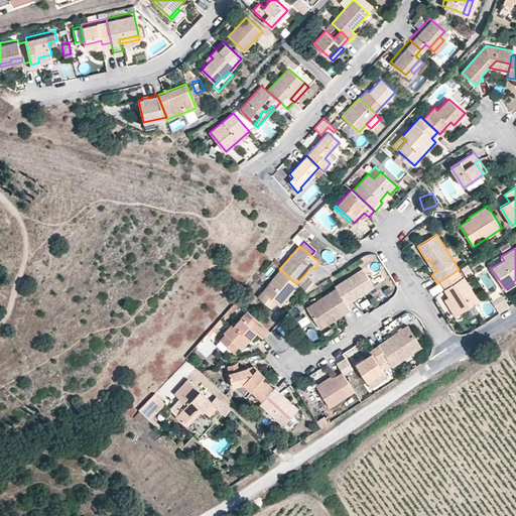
[(436,271),(429,259),(427,261),(434,272),(436,271)]
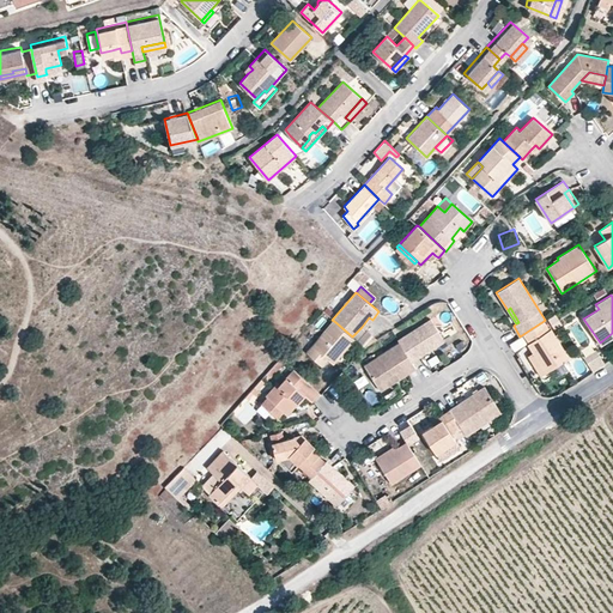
[(369,317),(362,327),(364,329),(372,320),(369,317)]
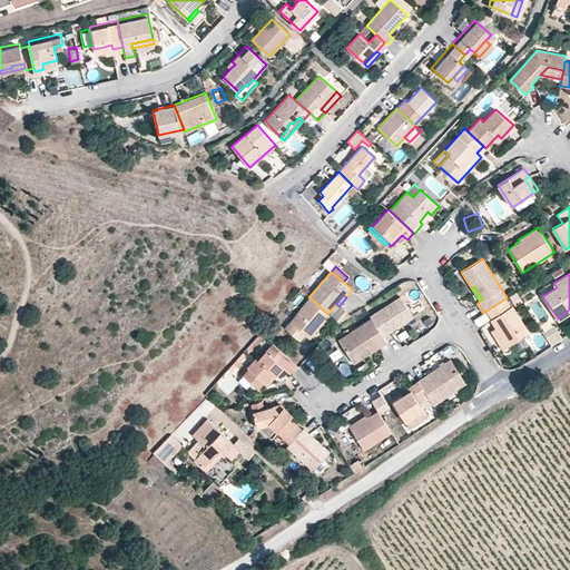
[(400,321),(412,313),(400,296),(370,316),(371,318),(383,336),(402,324),(400,321)]
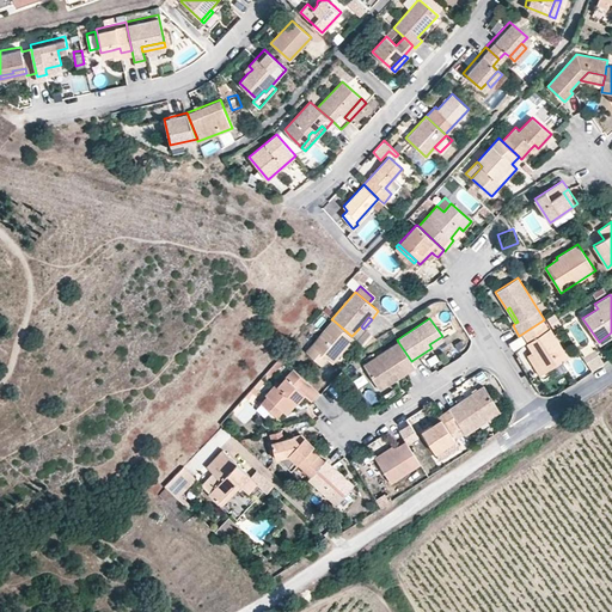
[(332,362),(354,337),(352,336),(334,320),(306,353),(322,366),(328,359),(332,362)]
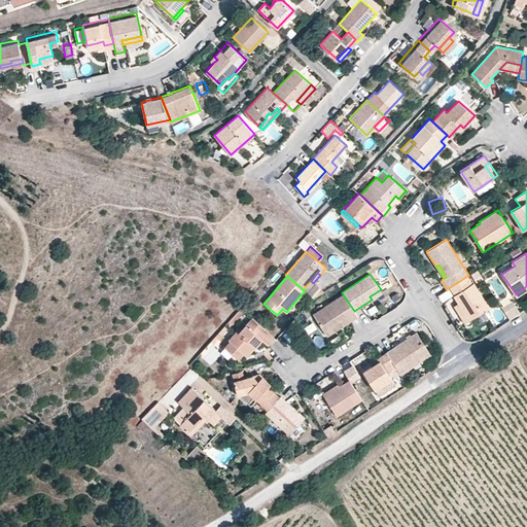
[(489,307),(473,283),(472,283),(467,276),(456,283),(450,287),(455,294),(454,295),(458,304),(469,320),(489,307)]
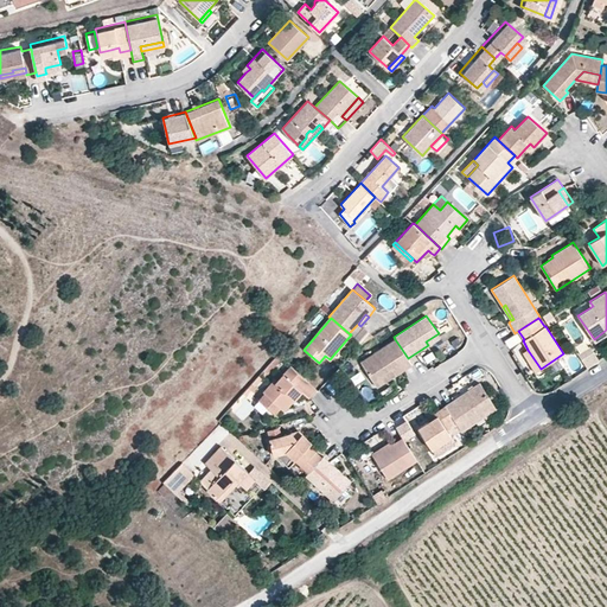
[(595,342),(606,333),(606,330),(594,339),(595,342)]
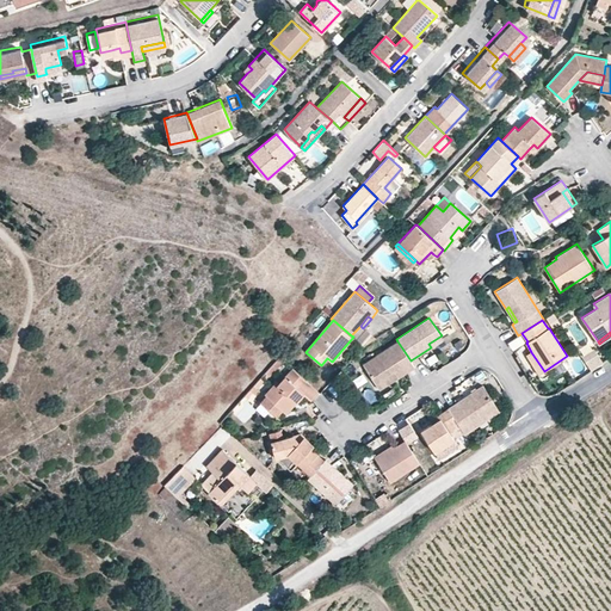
[(431,347),(443,339),(442,335),(429,344),(431,347)]
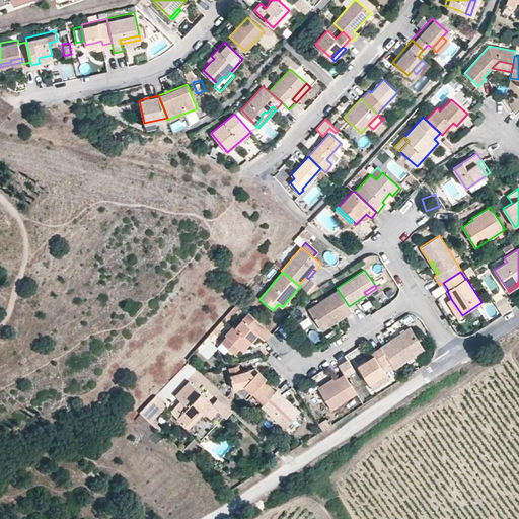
[(349,306),(338,290),(308,309),(319,325),(335,315),(338,320),(352,311),(349,306)]
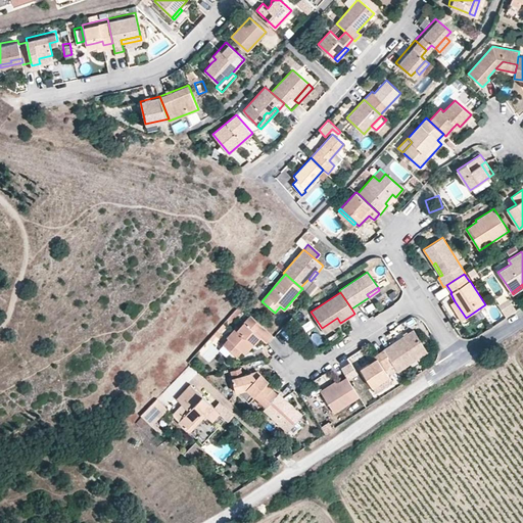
[(506,317),(517,308),(509,296),(497,303),(506,317)]
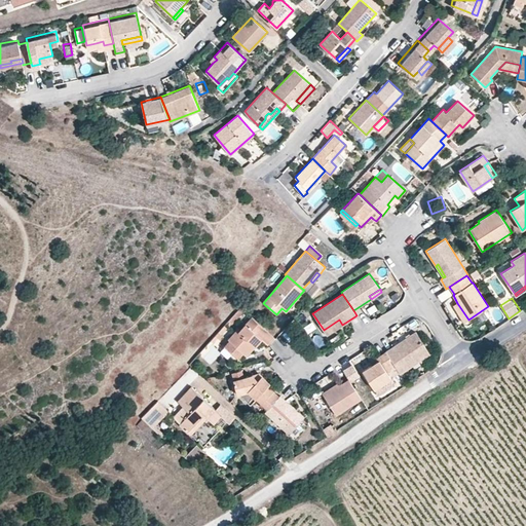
[(468,320),(457,303),(453,306),(464,323),(468,320)]
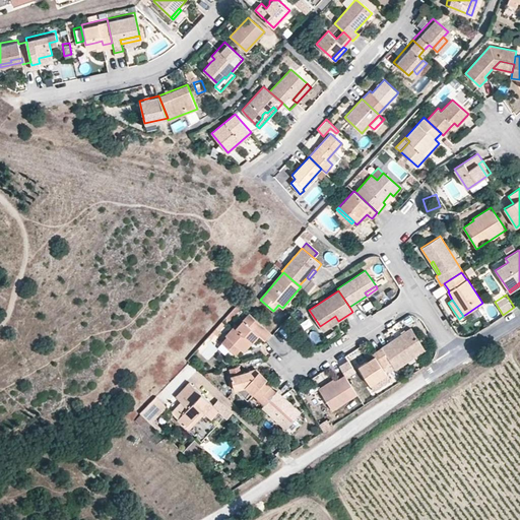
[(271,333),(249,313),(237,327),(235,325),(225,336),(237,345),(240,348),(244,351),(250,344),(248,343),(251,340),(253,341),(258,335),(264,341),(271,333)]
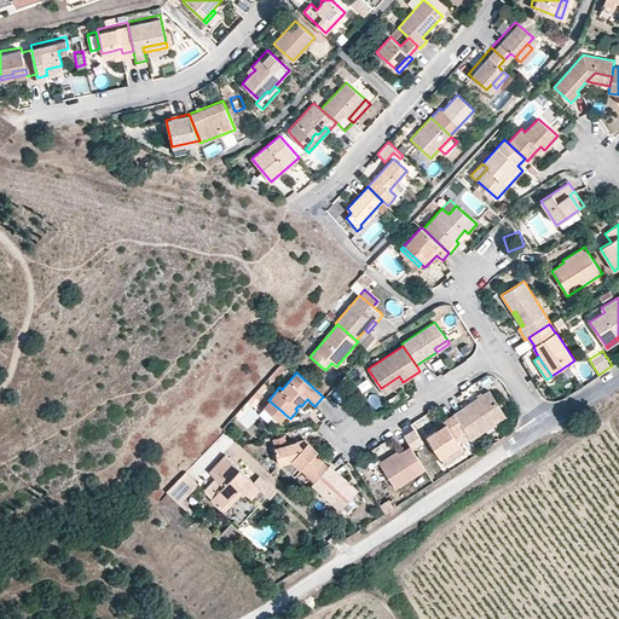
[(385,394),(403,382),(399,376),(381,388),(385,394)]
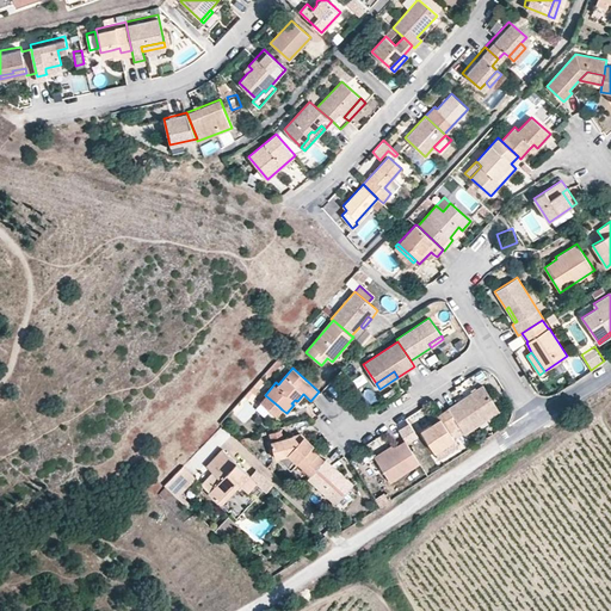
[(499,408),(483,386),(449,408),(464,433),(487,419),(486,417),(499,408)]
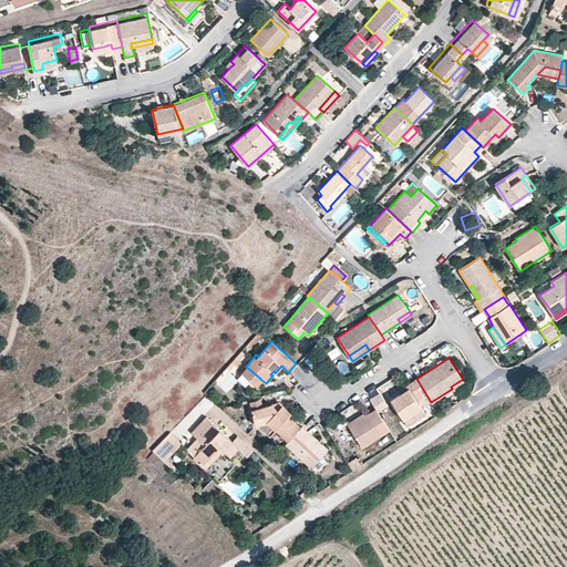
[(258,377),(248,369),(244,373),(257,384),(261,380),(258,377)]
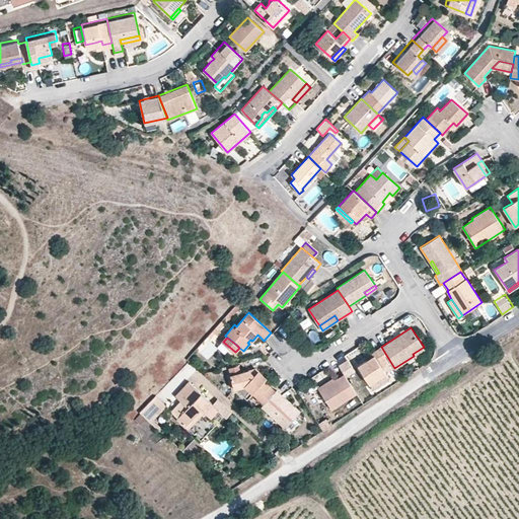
[(386,373),(394,368),(381,347),(371,353),(373,356),(367,360),(358,366),(373,390),(390,379),(386,373)]
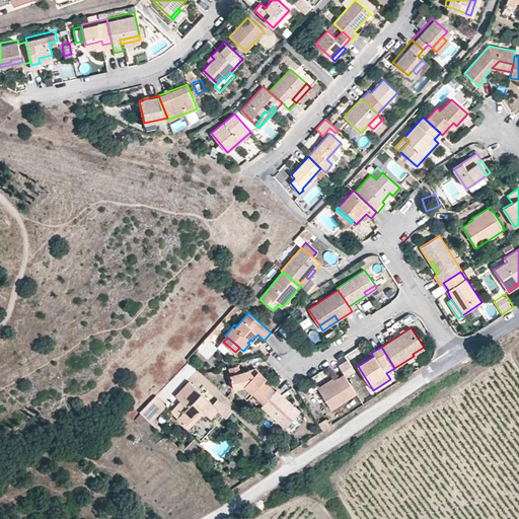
[(414,356),(425,349),(424,347),(413,354),(414,356)]
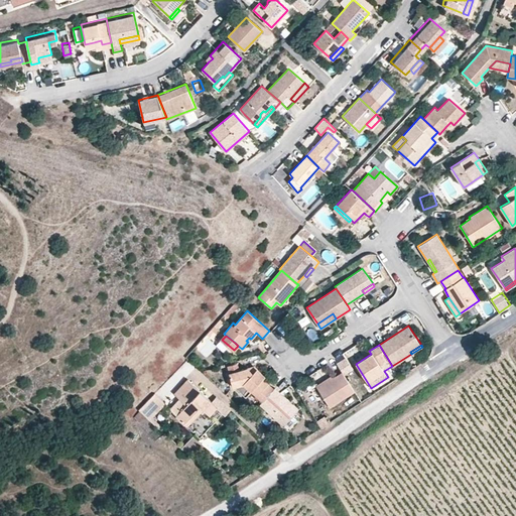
[(251,391),(262,402),(273,389),(268,384),(270,381),(256,368),(253,372),(247,368),(229,373),(233,387),(234,387),(234,386),(243,384),(251,391)]
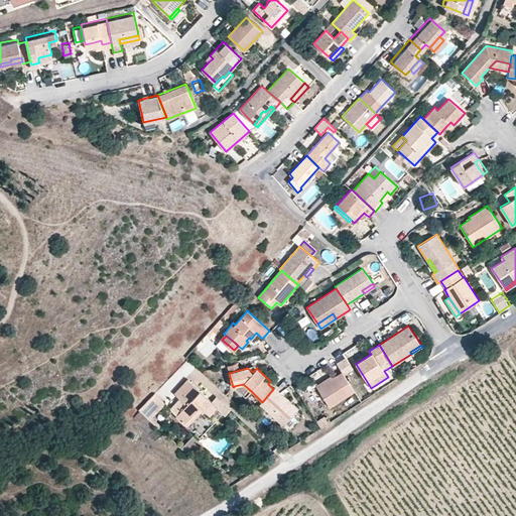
[(330,406),(355,391),(342,372),(335,376),(317,388),(330,406)]
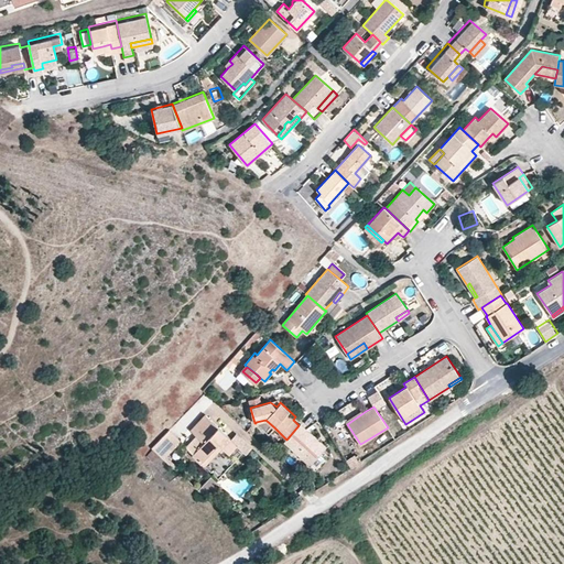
[(347,424),(366,411),(365,409),(345,421),(347,424)]
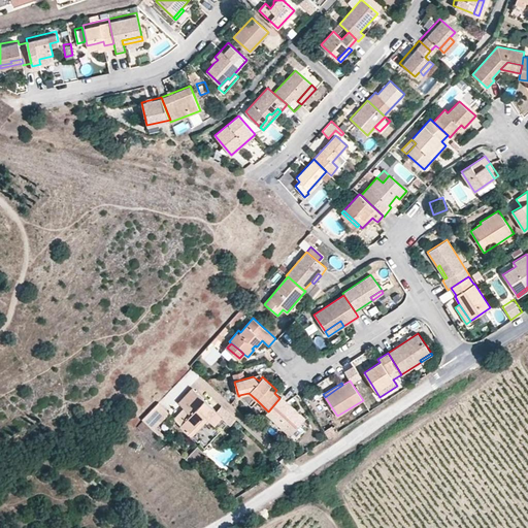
[(223,417),(192,389),(178,403),(185,409),(190,415),(180,425),(179,425),(188,433),(204,416),(207,418),(215,425),(223,417)]
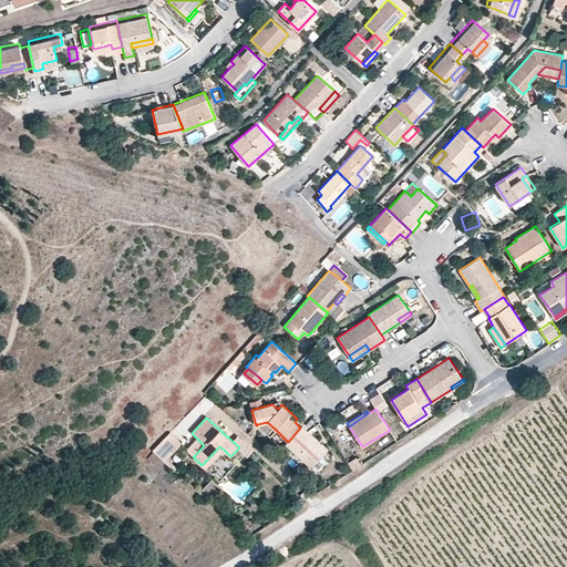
[(276,430),(267,422),(257,424),(257,425),(269,436),(276,430)]
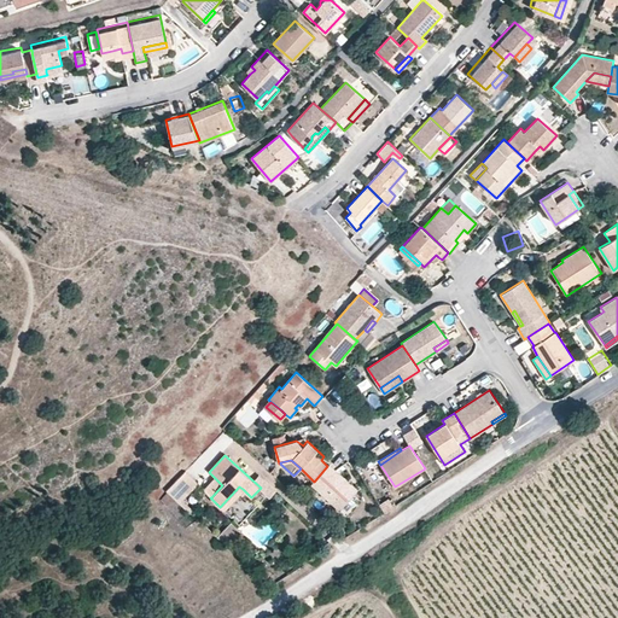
[(357,490),(330,465),(327,466),(314,482),(312,484),(339,509),(357,490)]
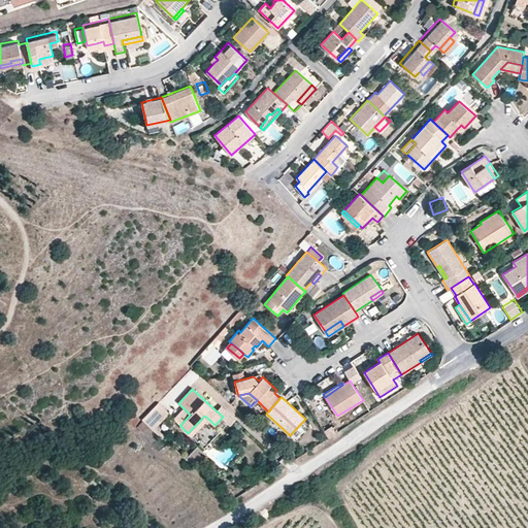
[(152,429),(168,413),(158,403),(141,420),(152,429)]
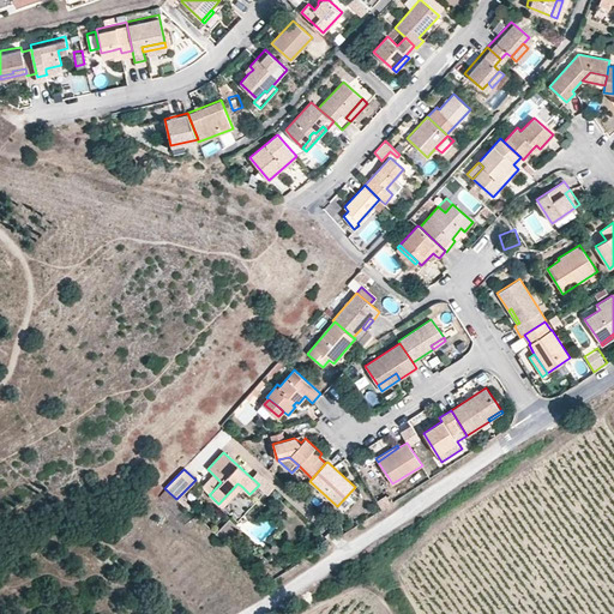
[(210,494),(221,482),(215,476),(203,488),(210,494)]
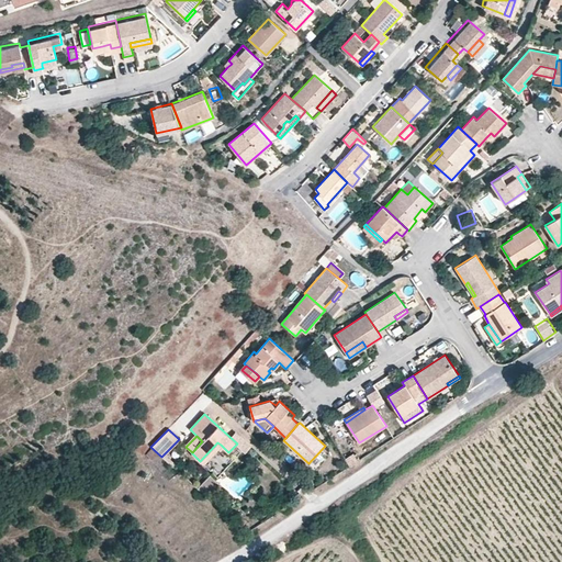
[(221,445),(217,442),(200,461),(203,464),(221,445)]
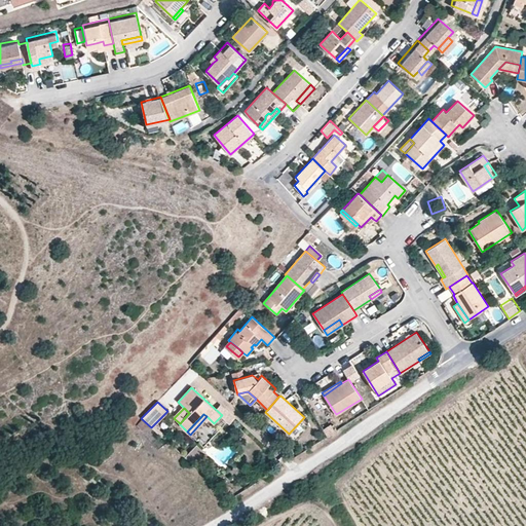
[(195,455),(201,449),(196,444),(190,451),(195,455)]
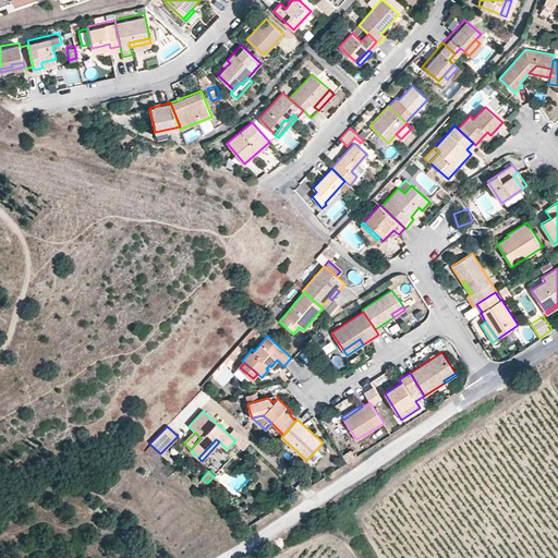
[(202,490),(208,484),(202,478),(196,485),(202,490)]
